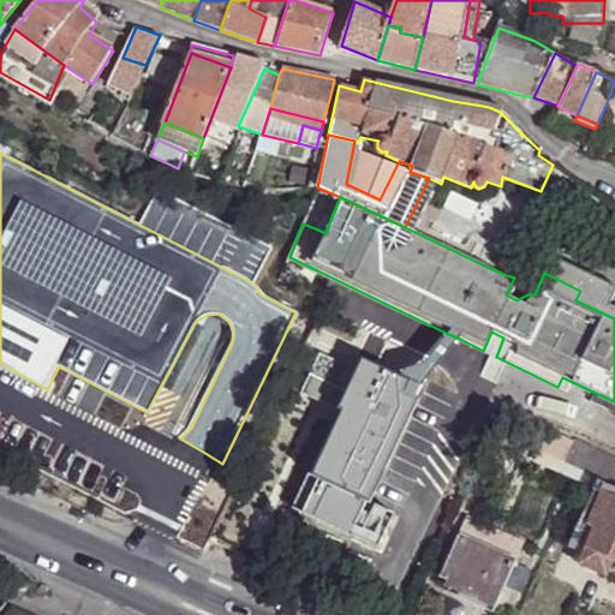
[(315,228),(326,233),(333,214),(322,209),(315,228)]
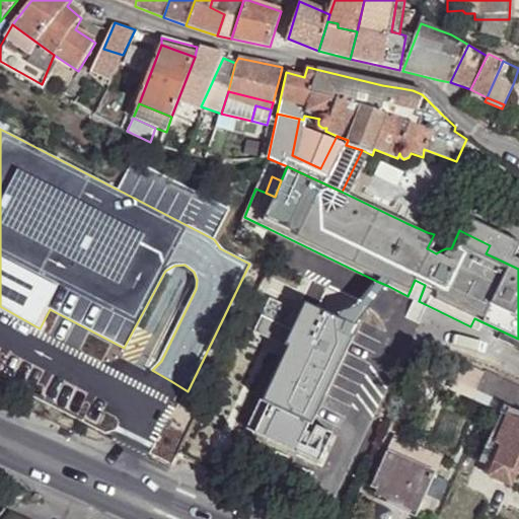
[(268,228),(244,217),(236,235),(261,246),(268,228)]
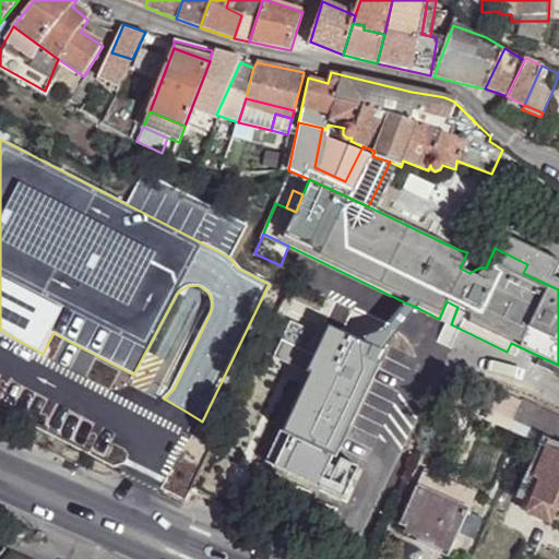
[(523,273),(558,289),(558,278),(546,273),(552,258),(501,235),(495,248),(527,264),(523,273)]
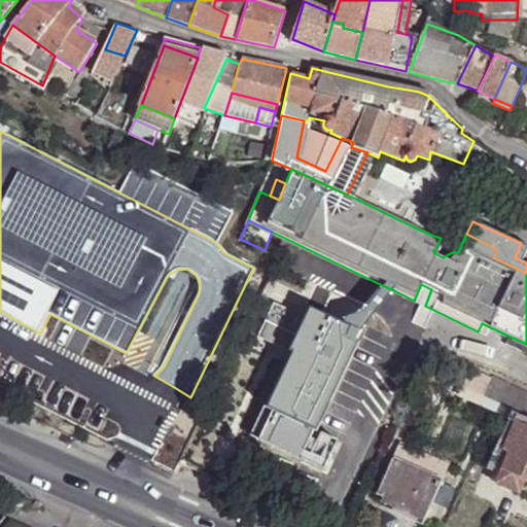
[(394,290),(382,285),(360,314),(343,322),(310,309),(291,351),(296,353),(257,441),(328,472),(341,444),(320,433),(364,335),(365,325),(394,290)]
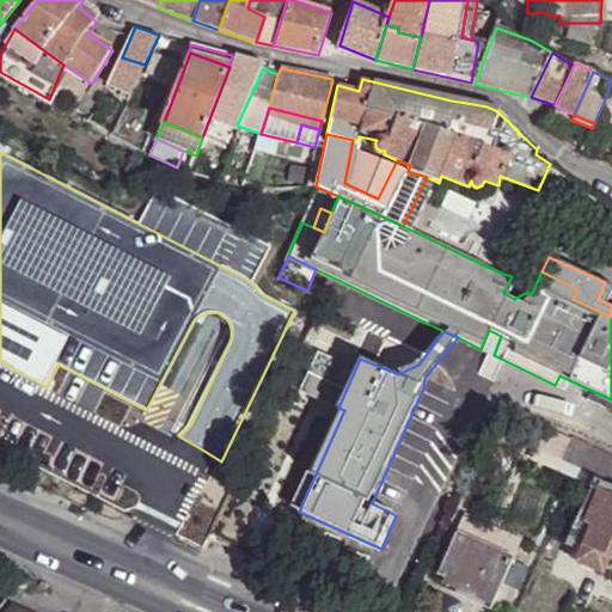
[(552,461),(576,472),(588,448),(565,436),(552,461)]
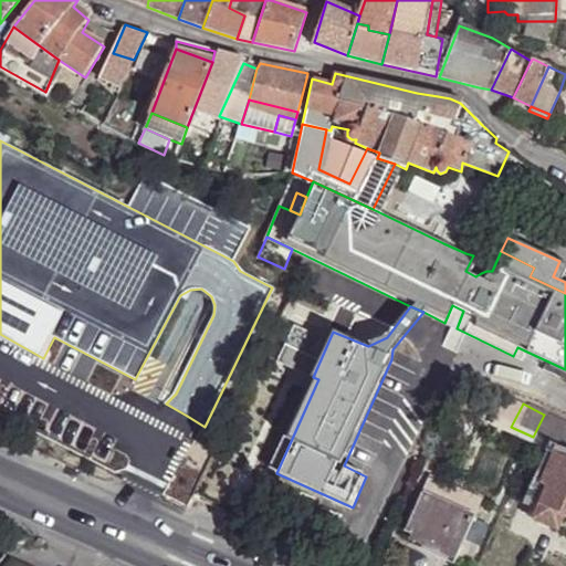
[(533,437),(526,449),(548,459),(553,451),(565,423),(544,415),(533,437)]
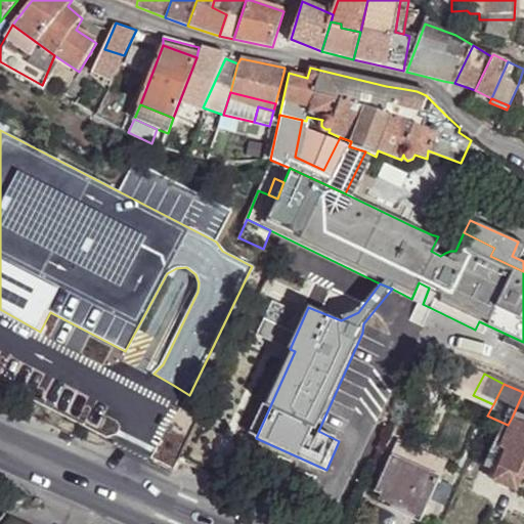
[(523,391),(523,392),(512,418),(523,423),(523,391)]
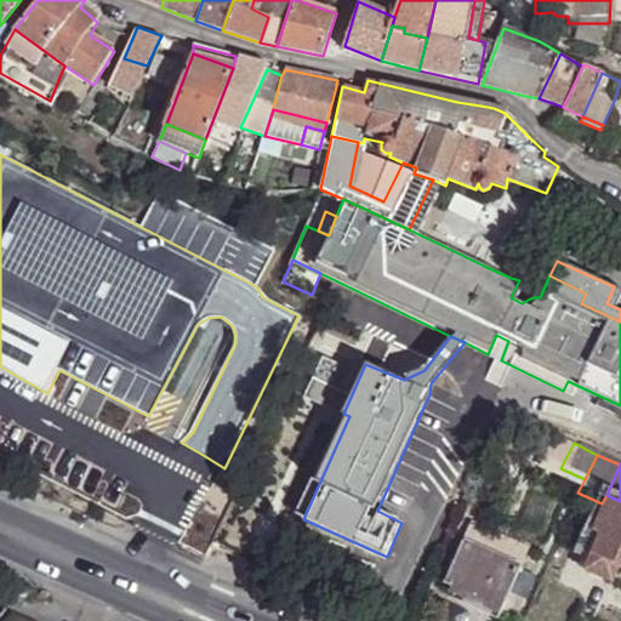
[(620,501),(607,495),(602,503),(592,530),(599,534),(586,565),(605,574),(609,563),(620,567),(620,501)]
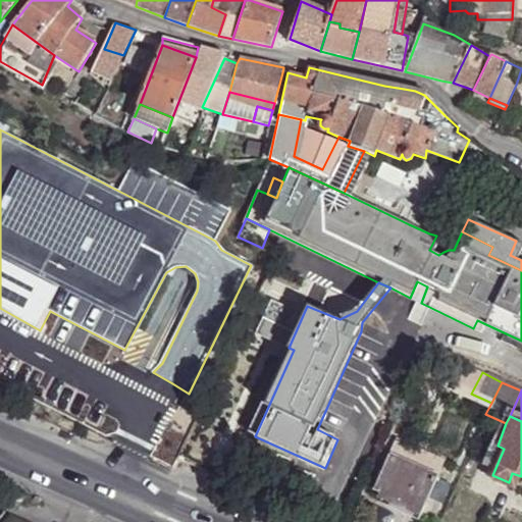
[(504,449),(498,446),(486,472),(492,475),(504,449)]
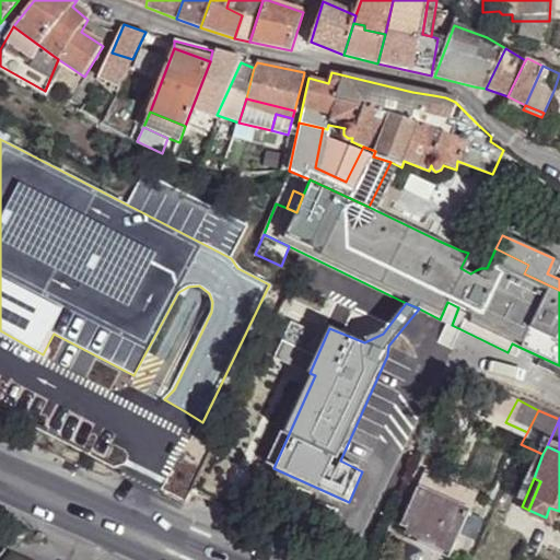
[(413,488),(396,526),(450,549),(467,513),(413,488)]
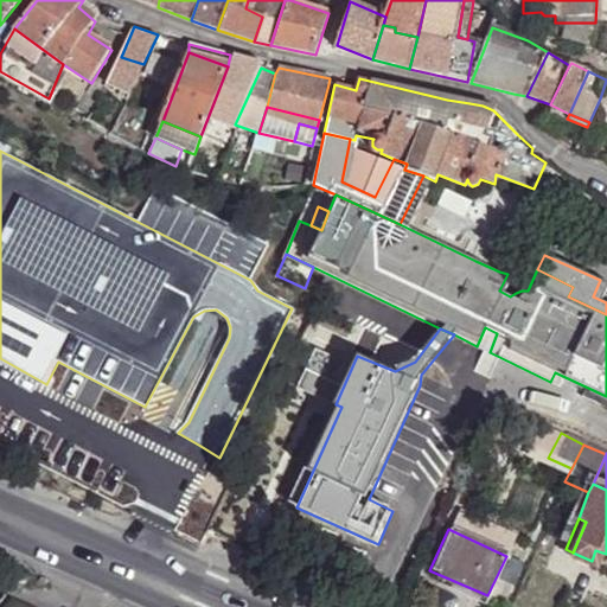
[(592,561),(573,553),(570,558),(606,573),(606,554),(595,550),(592,561)]
